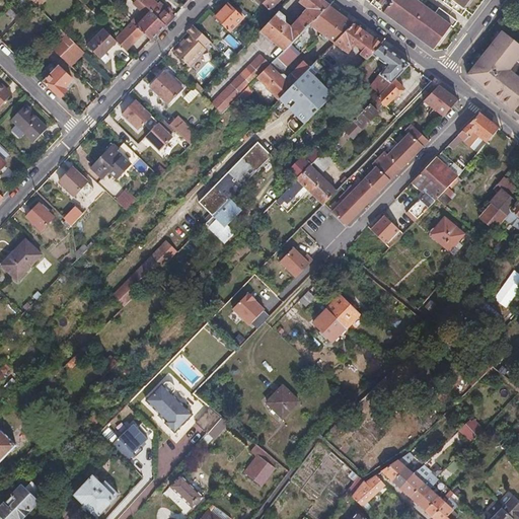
[(139,0),(136,4),(144,12),(144,8),(147,5),(141,0),(139,0)]
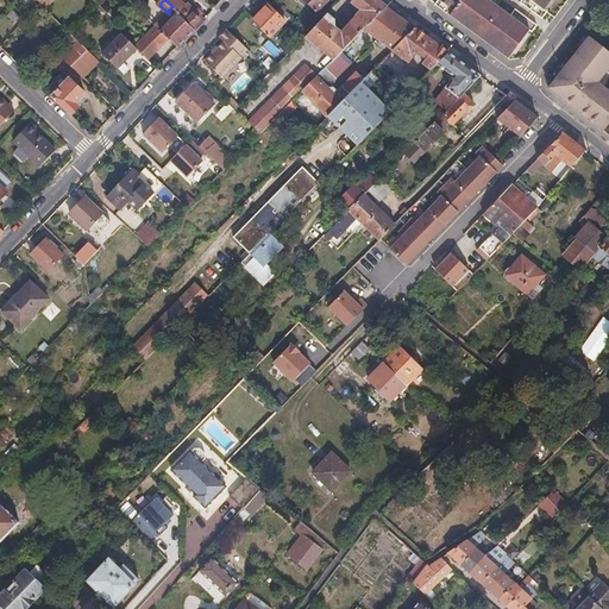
[(165,0),(173,6),(196,29),(206,18),(202,16),(203,11),(200,7),(198,8),(196,10),(188,2),(184,5),(179,0),(165,0)]
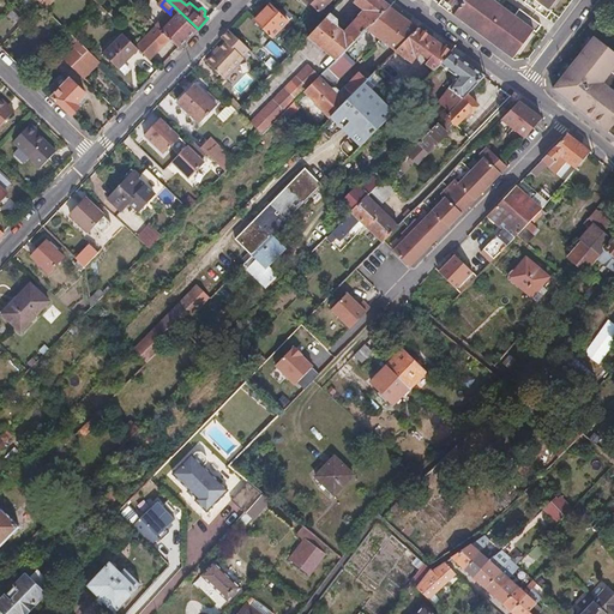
[(330,67),(390,6),(381,0),(354,0),(365,11),(362,13),(360,11),(356,16),(359,18),(343,34),(331,23),(335,19),(332,17),(330,14),(311,35),(304,41),(308,46),(330,67)]
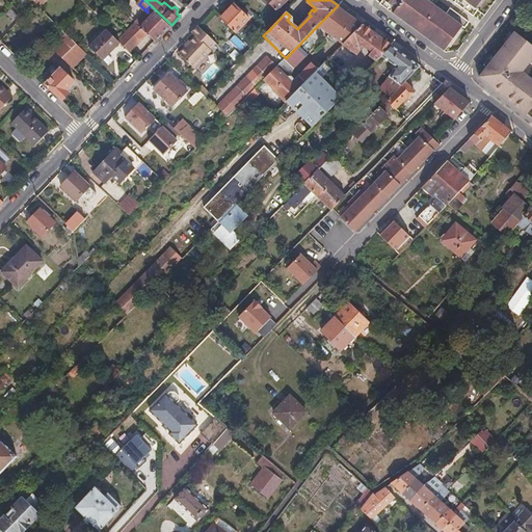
[(265,0),(277,11),(289,0),(265,0)]
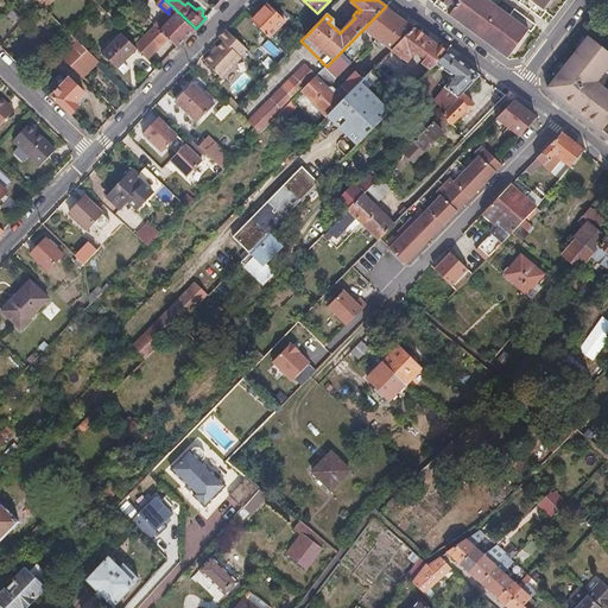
[(442,0),(454,8),(487,35),(486,36),(498,45),(499,43),(513,54),(531,29),(517,19),(512,25),(504,19),(508,13),(491,0),(442,0)]
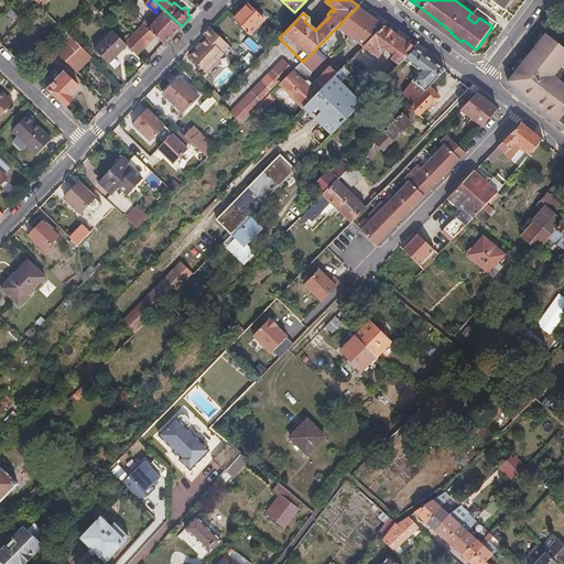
[(498,0),(494,7),(505,14),(510,8),(508,7),(507,6),(510,0),(498,0)]
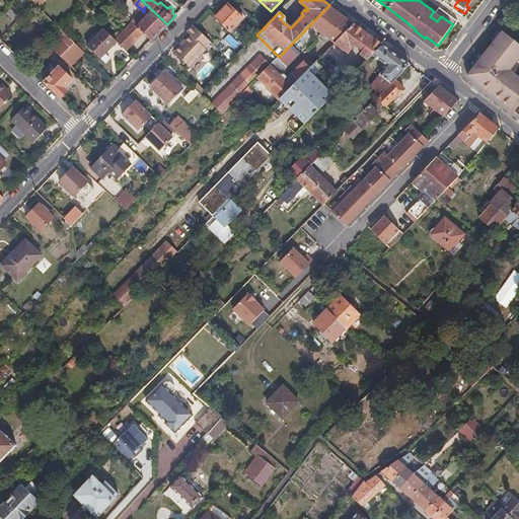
[(147,5),(144,8),(144,12),(146,14),(144,16),(142,14),(138,14),(132,19),(133,20),(145,32),(152,40),(167,24),(147,5)]
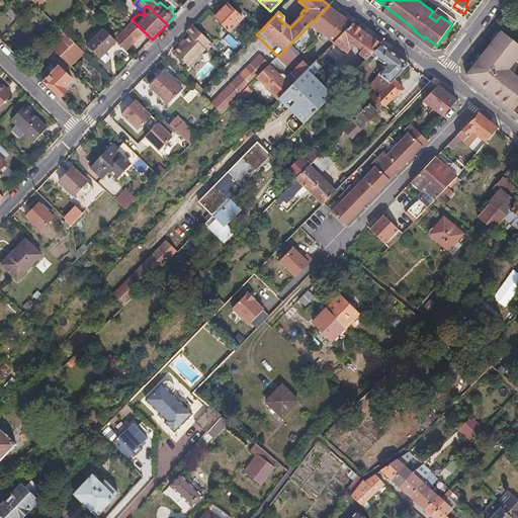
[(269,66),(258,77),(263,81),(281,99),(310,70),(304,64),(286,81),(281,76),(323,33),(337,44),(355,24),(329,5),(278,57),(269,66)]
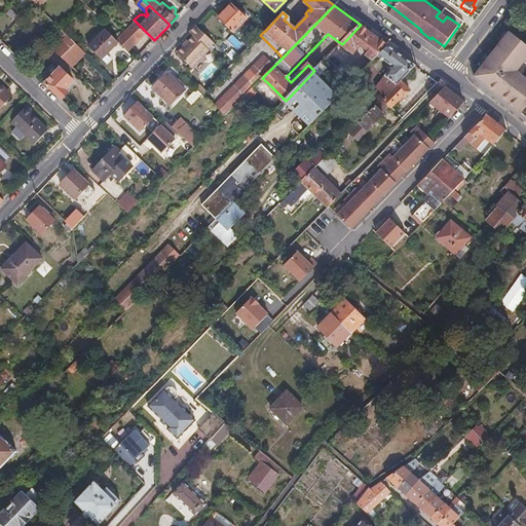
[(447,16),(459,25),(461,27),(466,20),(446,5),(441,11),(440,11),(436,16),(443,22),(447,16)]
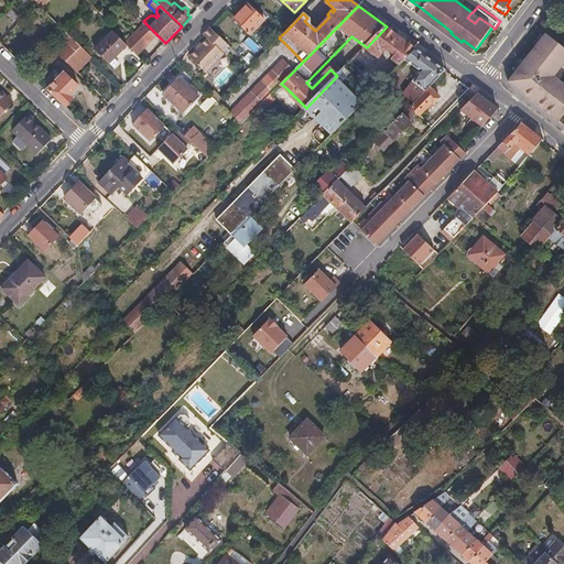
[(251,36),(264,23),(248,7),(235,21),(251,36)]
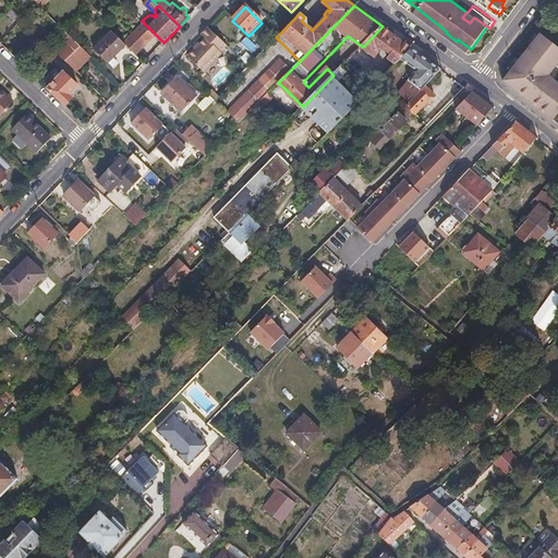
[(416,8),(413,12),(468,52),(471,49),(458,39),(457,41),(446,33),(447,32),(416,8)]
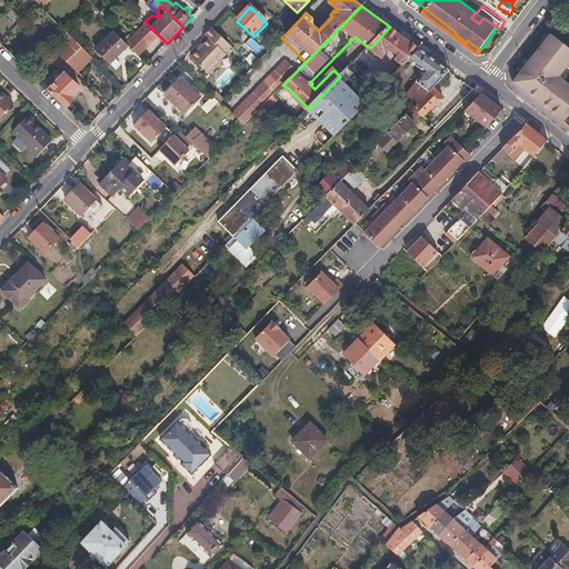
[(159,36),(146,22),(139,30),(149,40),(153,40),(155,40),(159,36)]
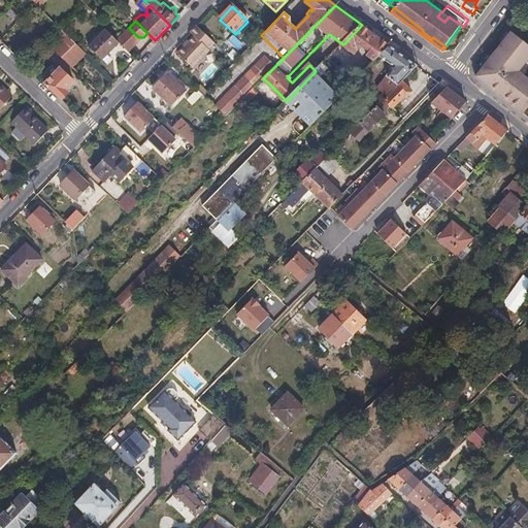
[(380,57),(390,45),(377,37),(362,25),(343,44),(355,53),(362,46),(365,50),(369,53),(367,55),(375,61),(380,57)]
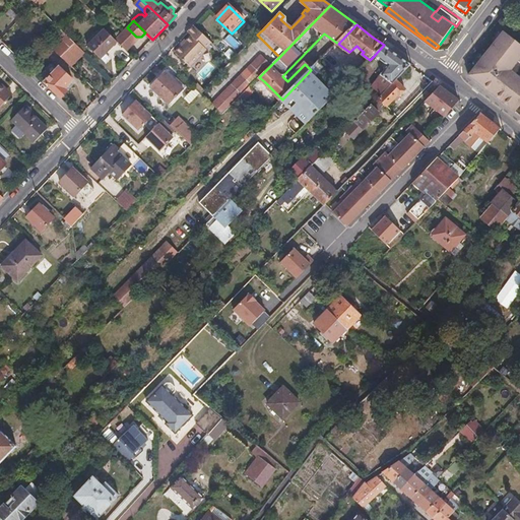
[(211,44),(193,26),(189,31),(192,36),(175,52),(190,67),(207,49),(206,49),(211,44)]
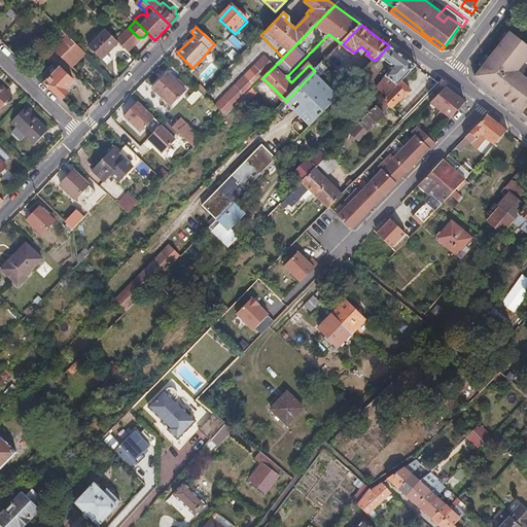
[(103,58),(120,41),(107,28),(90,44),(103,58)]
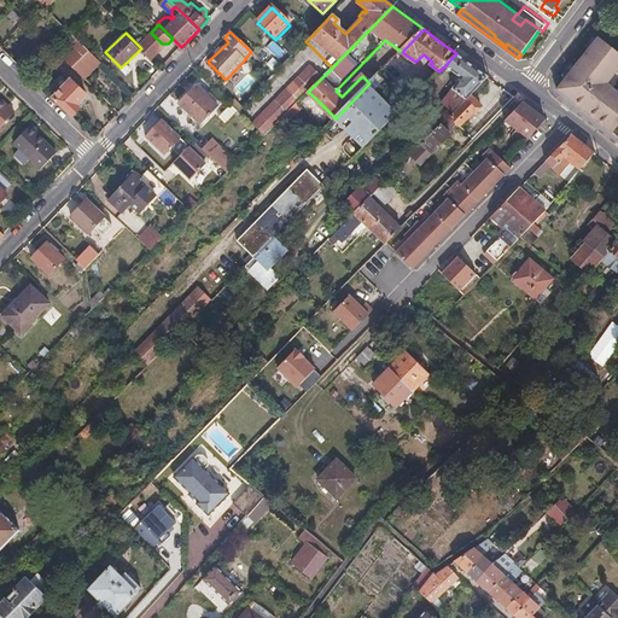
[(162,44),(151,33),(139,45),(152,58),(167,44),(162,44)]
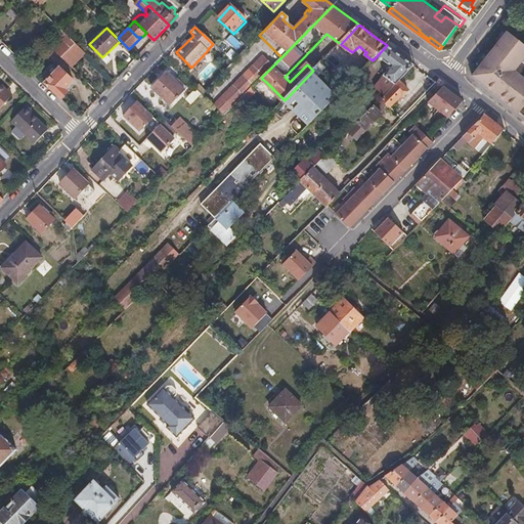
[(523,41),(508,30),(473,74),(520,111),(523,104),(523,75),(516,69),(523,56),(523,41)]
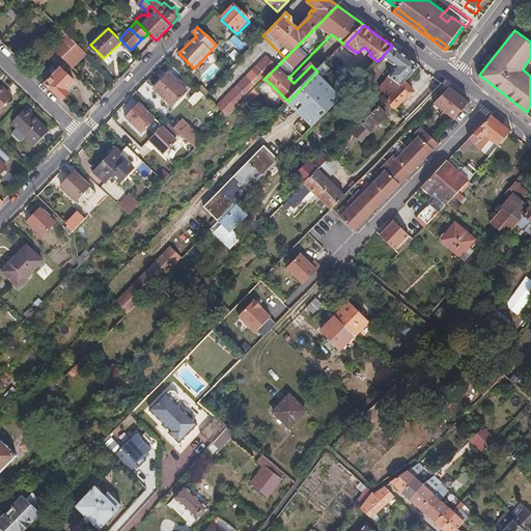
[(77,43),(65,32),(63,34),(66,37),(64,38),(66,40),(56,51),(62,57),(77,43)]
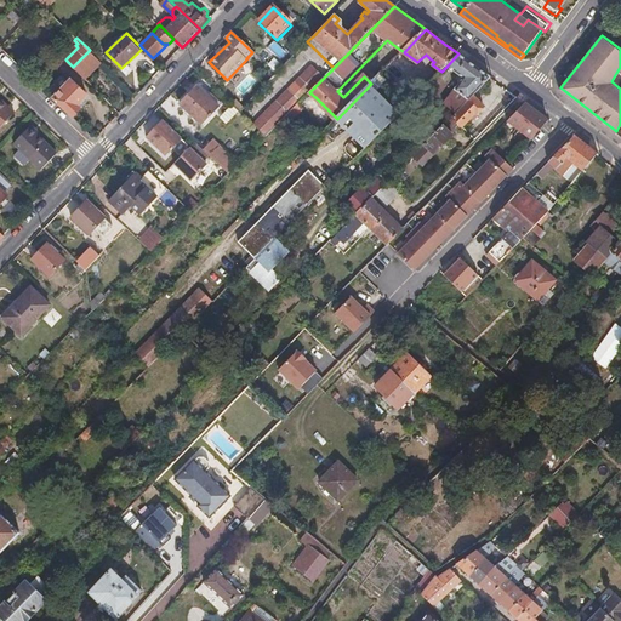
[(85,78),(102,62),(90,50),(73,67),(85,78)]
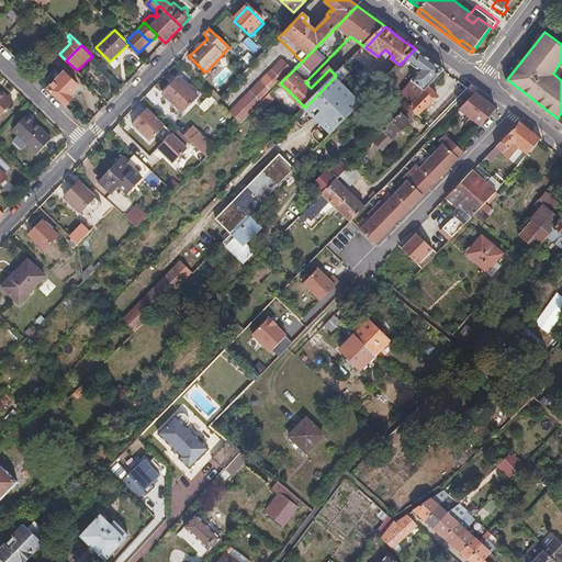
[(415,48),(404,60),(420,74),(398,94),(409,105),(445,70),(415,48)]
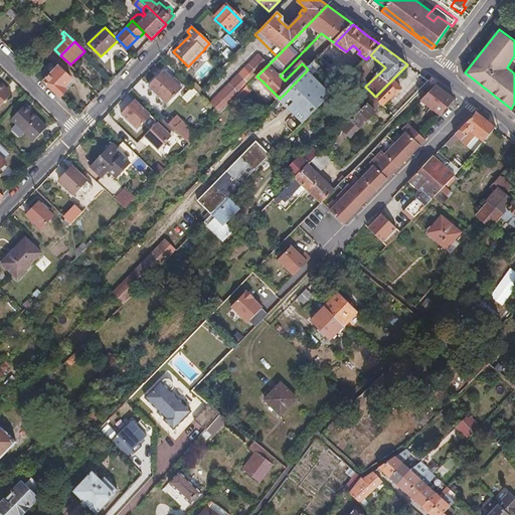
[(219,114),(228,105),(256,76),(268,65),(259,56),(210,105),(219,114)]
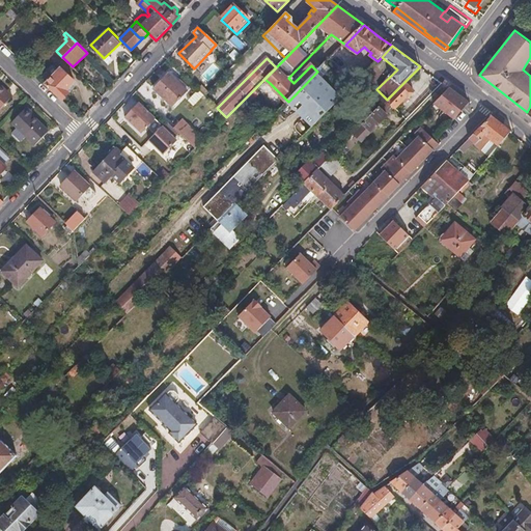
[(47,82),(46,83),(62,100),(70,91),(67,88),(75,81),(61,67),(60,68),(55,63),(52,64),(43,74),(43,78),(47,82)]
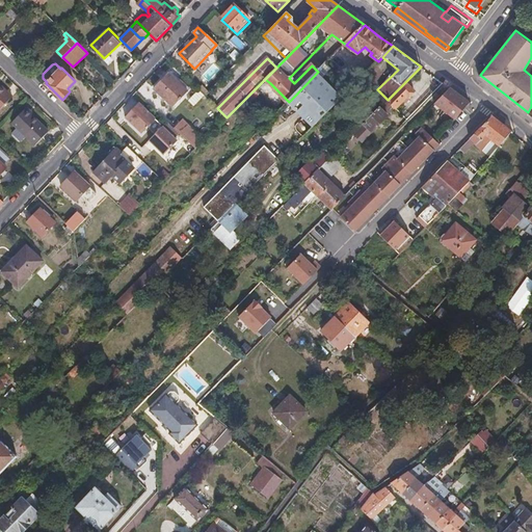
[(289,102),(288,103),(299,114),(302,111),(308,116),(306,120),(314,127),(340,101),(342,98),(335,90),(329,87),(322,78),(331,70),(326,63),(318,72),(289,102)]
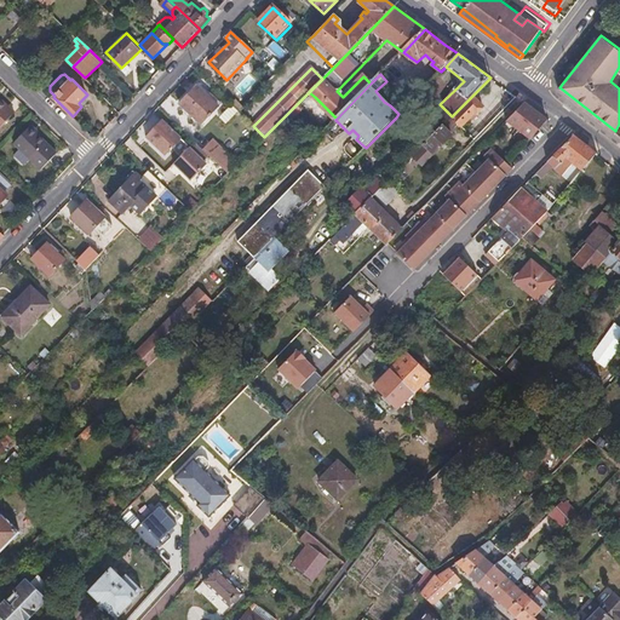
[(202,126),(223,105),(213,96),(210,98),(199,89),(182,105),(202,126)]
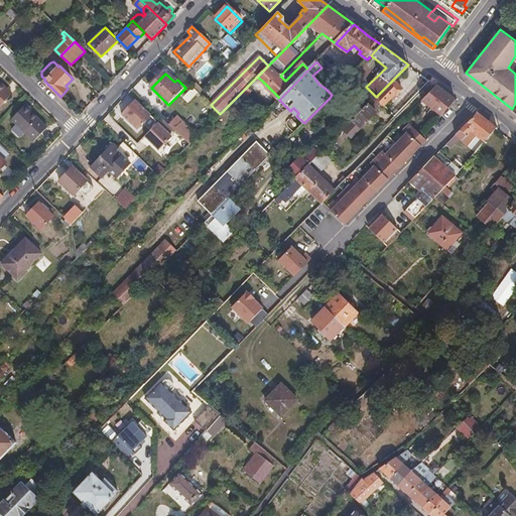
[(257,77),(229,105),(234,109),(262,81),(257,77)]
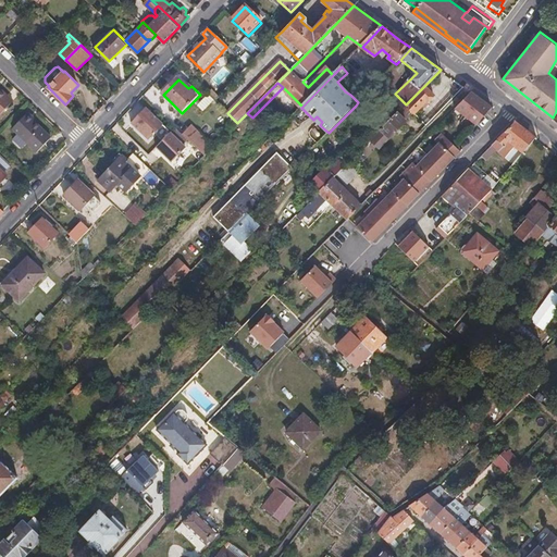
[(425,87),(407,107),(415,114),(426,102),(426,103),(434,95),(425,87)]
